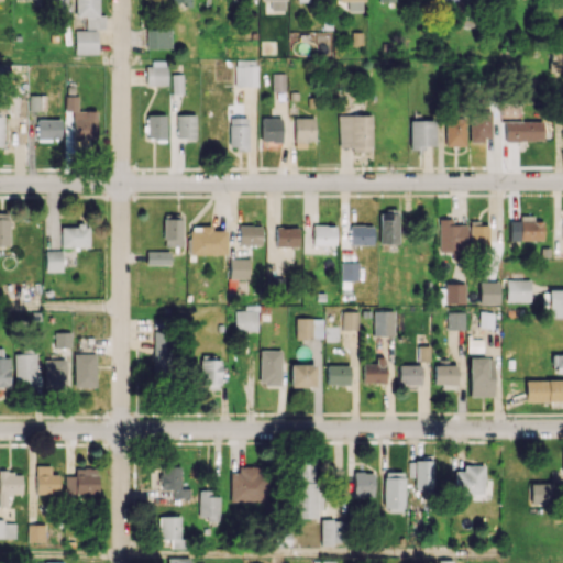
[(66,0),(48,0),(50,9),(67,9),(66,0)]
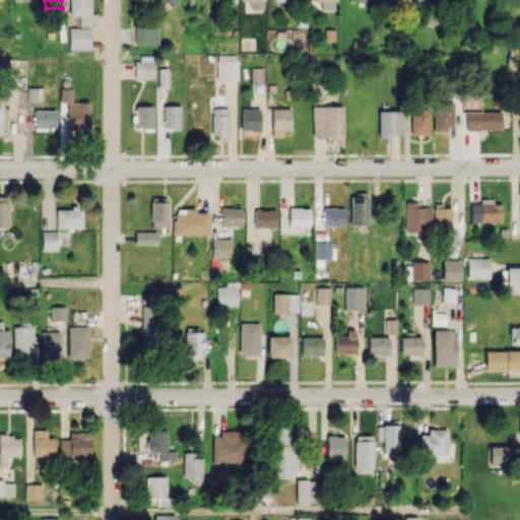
[(89,0),(68,0),(69,15),(79,15),(79,26),(95,26),(95,14),(90,14),(89,0)]
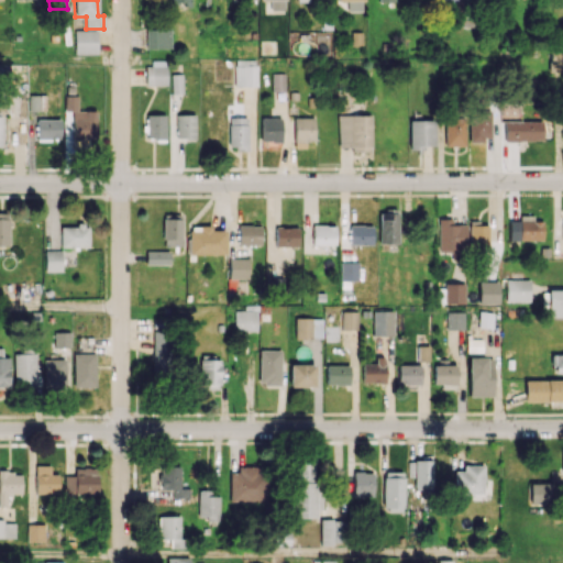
[(286,0),(269,0),(271,10),(286,10),(286,0)]
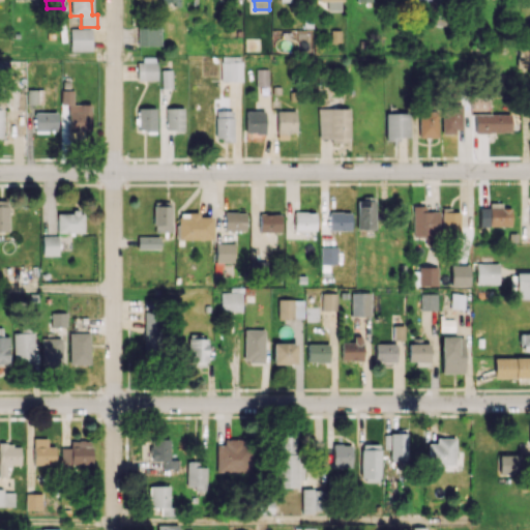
[(429,0),(429,9),(427,9),(427,25),(441,25),(441,0),(429,0)]
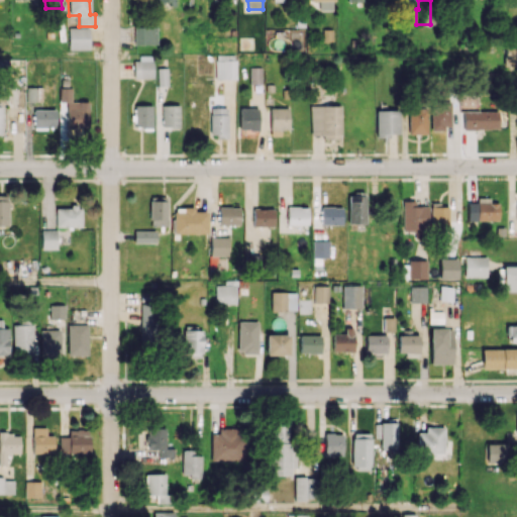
[(134,44),(157,43),(157,26),(133,26),(134,44)]
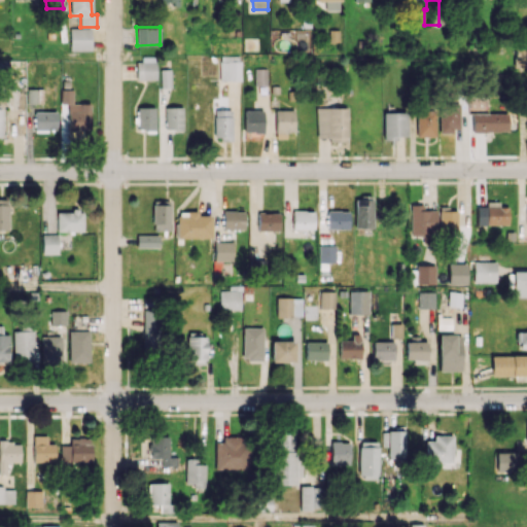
[(91,28),(70,28),(70,50),(91,50),(91,28)]
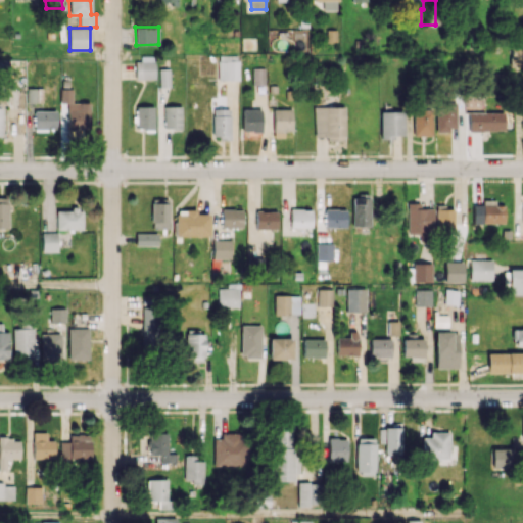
[(522,46),(512,46),(511,66),(522,65),(522,46)]
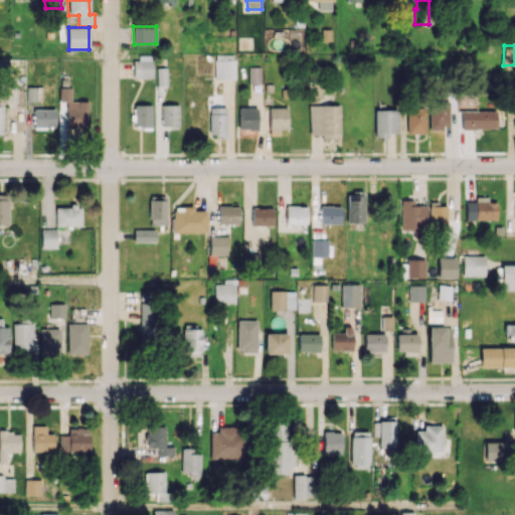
[(215,54),(214,78),(234,79),(235,54),(215,54)]
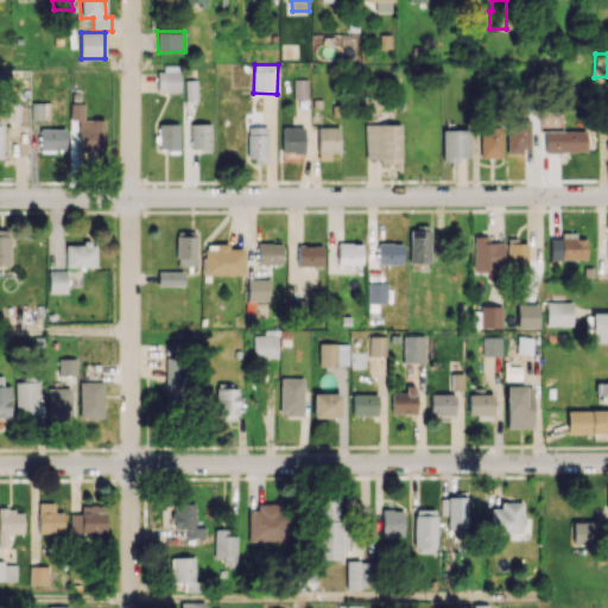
[(157,92),(179,92),(179,67),(157,68),(157,92)]
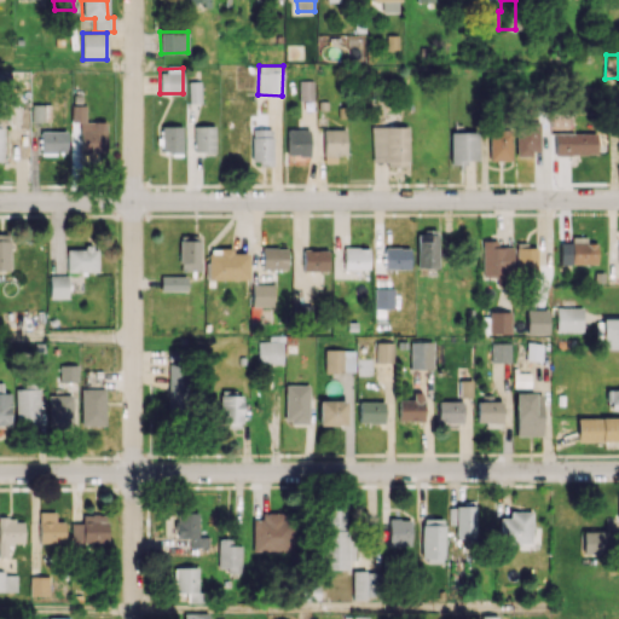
[(313,100),(313,81),(300,81),(300,100),(313,100)]
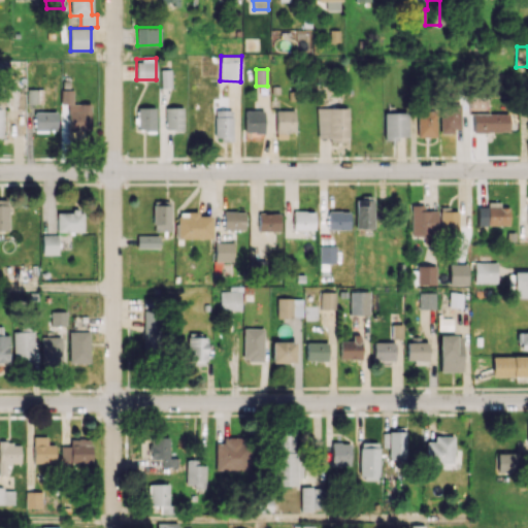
[(42,89),(27,90),(27,104),(43,103),(42,89)]
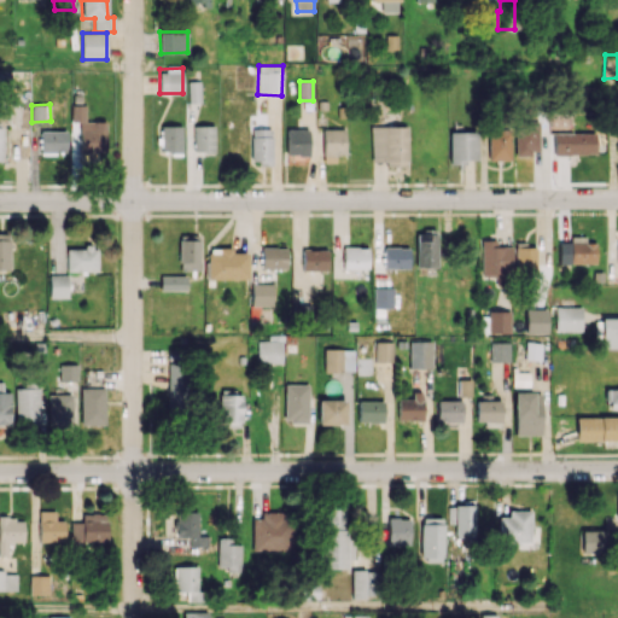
[(80,152),(105,152),(105,122),(85,122),(86,105),(73,105),(71,122),(80,122),(80,152)]
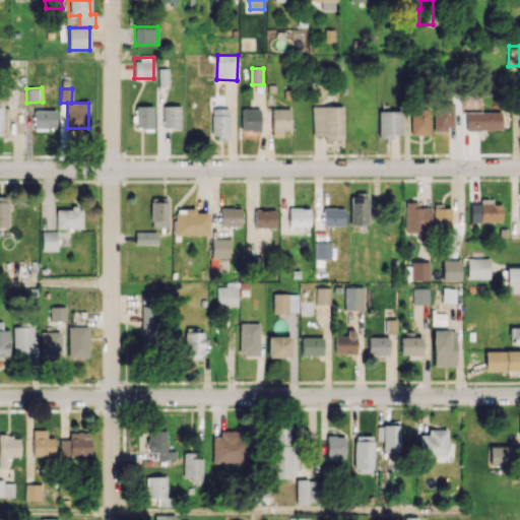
[(434,130),(454,129),(453,102),(434,103),(434,130)]
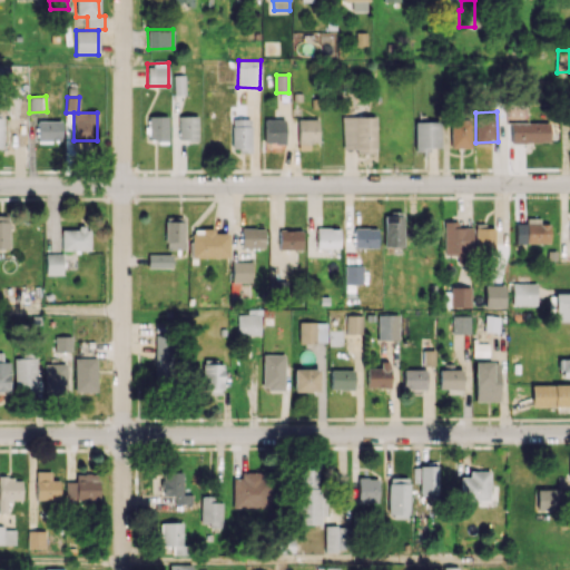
[(167,140),(168,116),(148,116),(147,140),(167,140)]
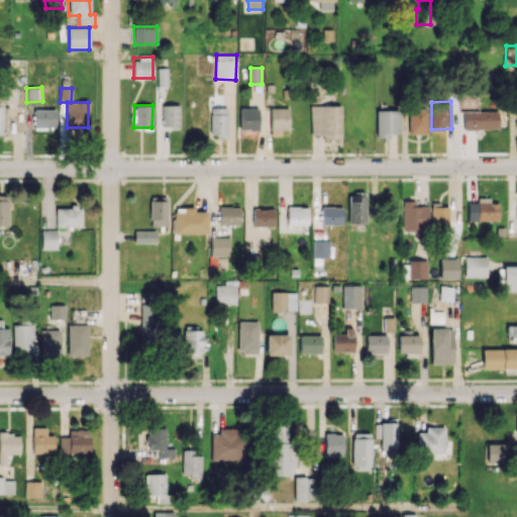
[(179,105),(162,105),(162,127),(179,127),(179,105)]
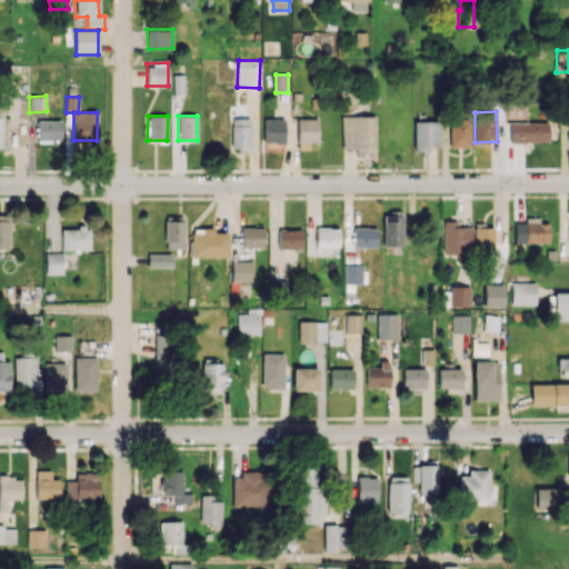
[(375,117),(341,117),(342,149),(355,149),(355,153),(376,153),(375,117)]
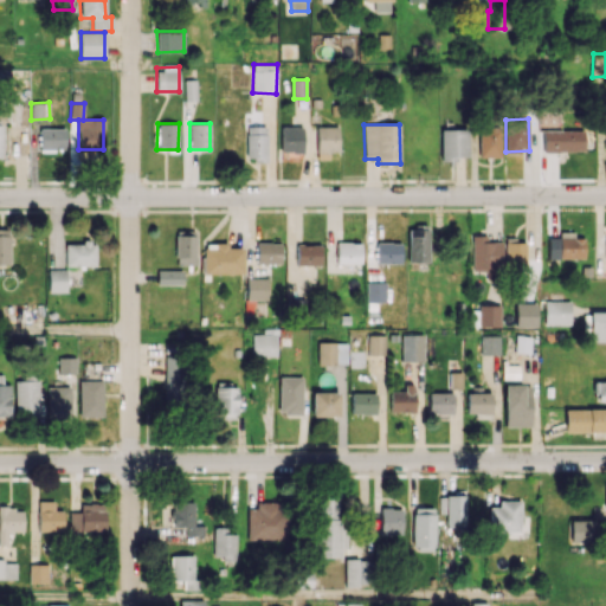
[(246,160),(266,160),(266,126),(246,126),(246,160)]
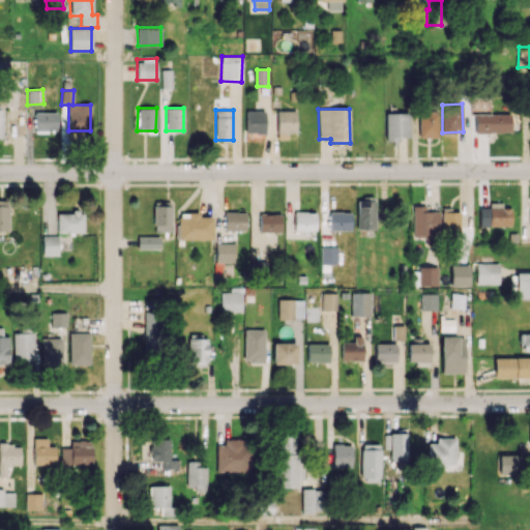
[(296,133),(296,110),(276,111),(276,140),(288,139),(288,133),(296,133)]
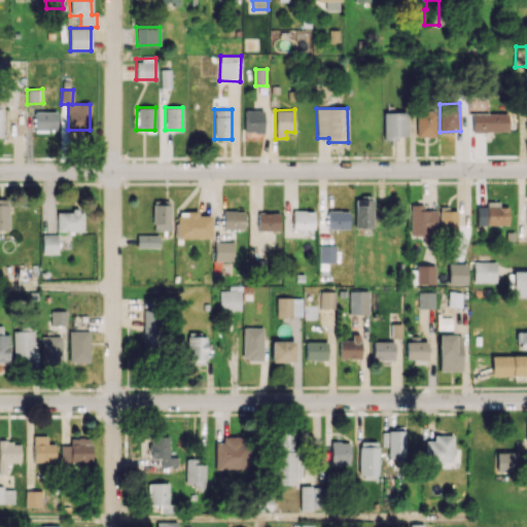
[(245,110),(244,133),(262,133),(264,110),(245,110)]
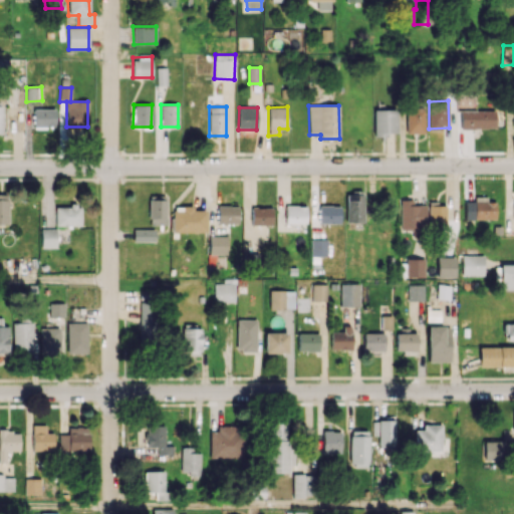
[(406,133),(425,133),(425,107),(407,107),(406,133)]
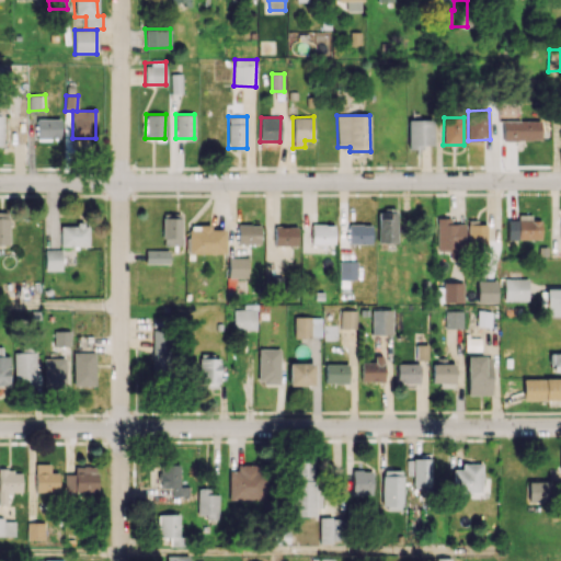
[(60,119),(37,118),(37,139),(60,140),(60,119)]
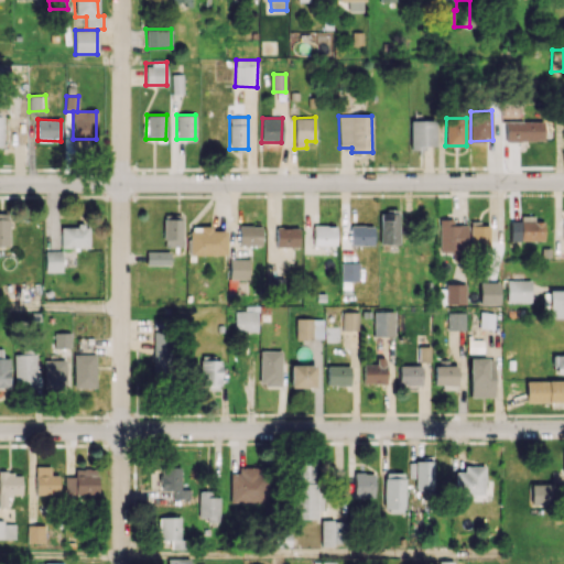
[(434,120),(410,120),(410,148),(435,148),(434,120)]
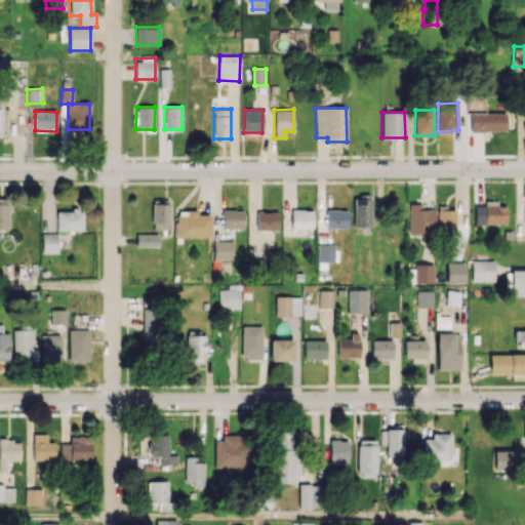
[(471,130),(506,131),(507,113),(471,112),(471,130)]
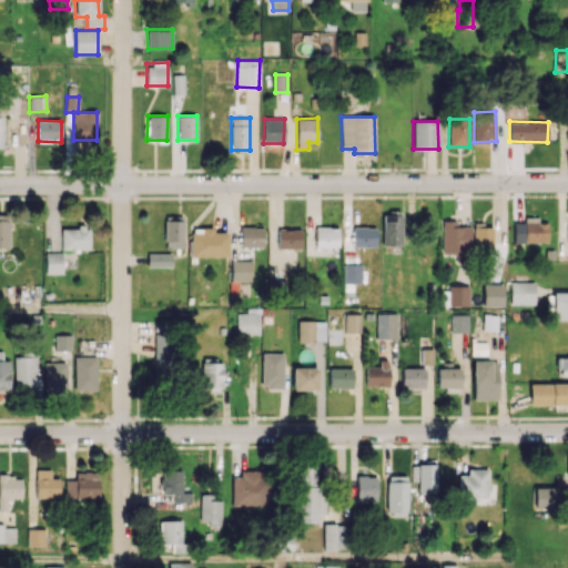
[(382,245),(402,245),(403,212),(383,212),(382,245)]
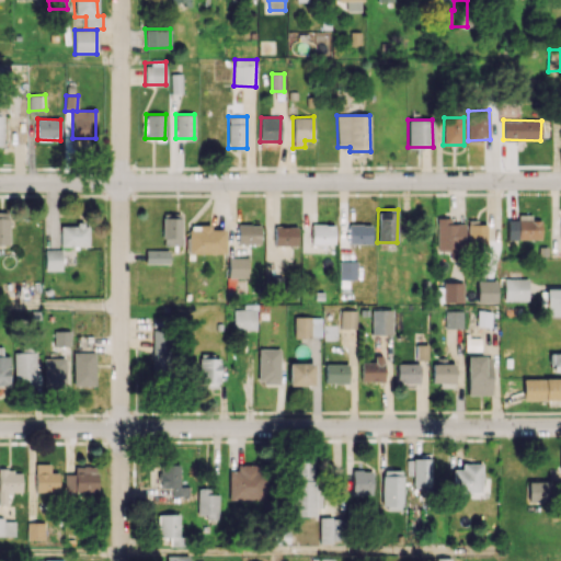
[(0,244),(9,244),(9,212),(0,212),(0,244)]
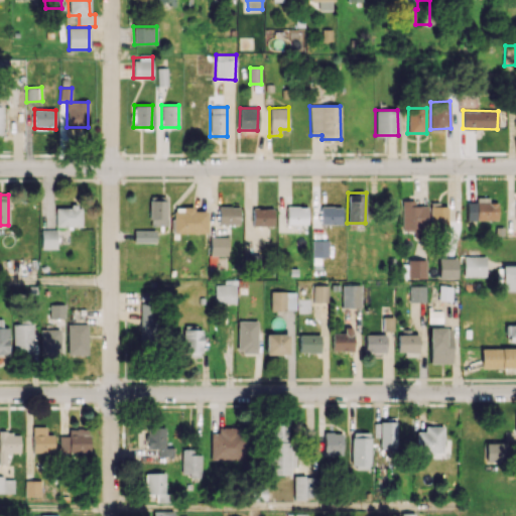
[(166,197),(149,197),(149,225),(165,226),(166,197)]
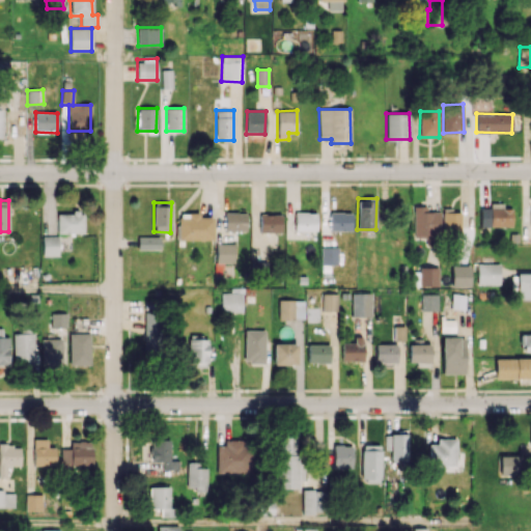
[(480,208),(479,226),(511,227),(512,208),(503,208),(503,203),(490,202),(490,208),(480,208)]
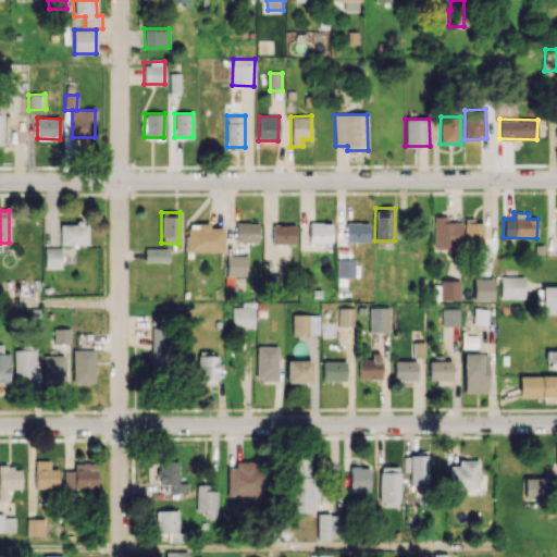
[(434,249),(465,247),(462,222),(447,222),(447,215),(433,217),(434,249)]
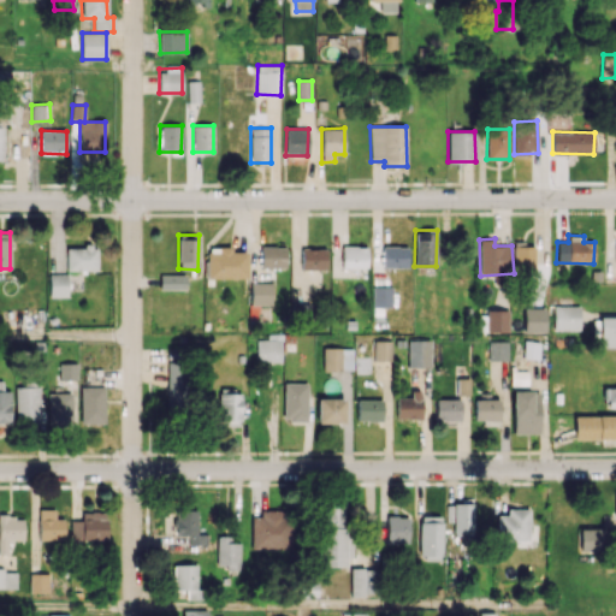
[(534,271),(534,246),(525,247),(525,242),(514,242),(514,271),(534,271)]
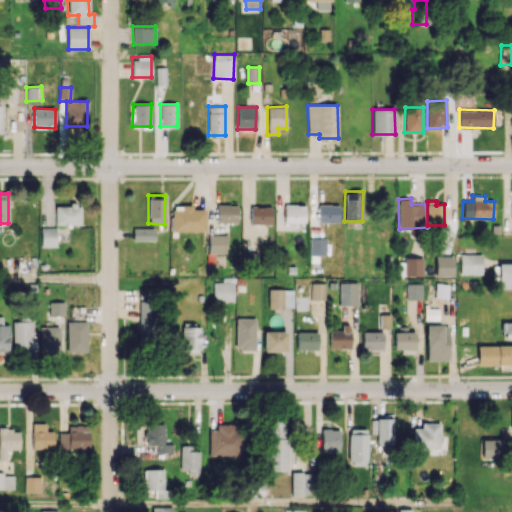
[(305,222),(305,204),(284,204),(284,222),(305,222)]
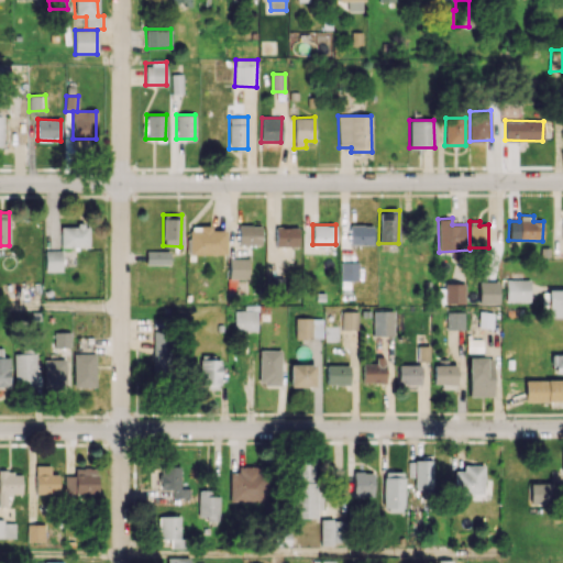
[(373,244),(373,224),(350,224),(349,244),(373,244)]
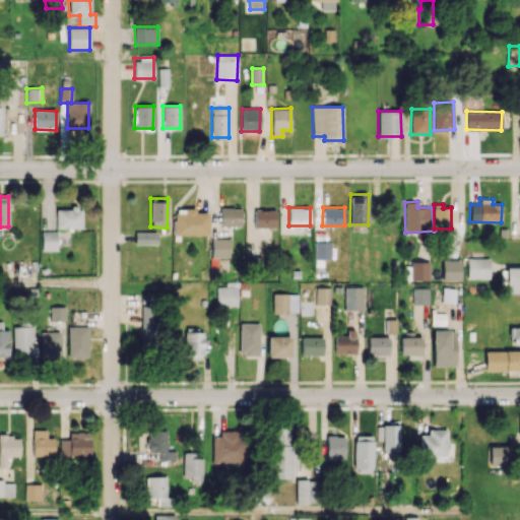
[(56,208),(56,229),(82,228),(81,208),(56,208)]
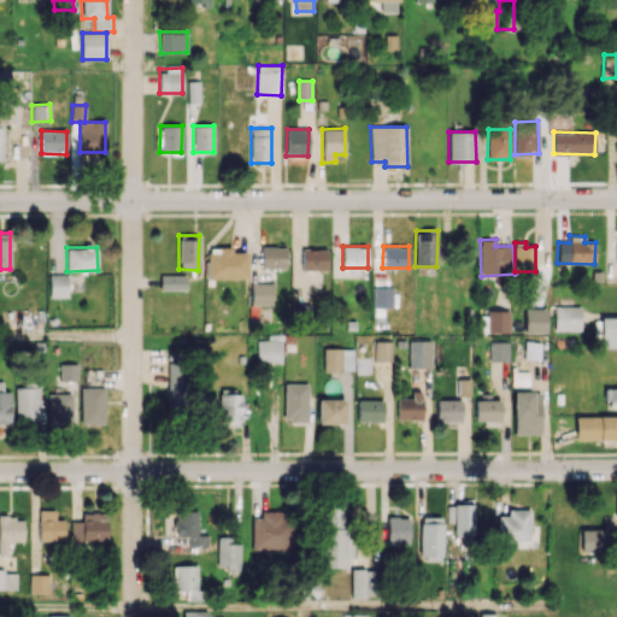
[(247,278),(247,252),(231,252),(231,247),(207,247),(207,278),(247,278)]
